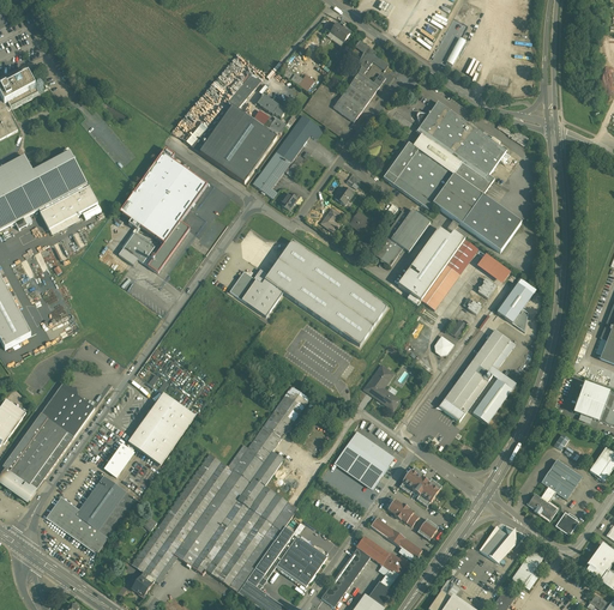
[(390,2),(385,0),(381,0),(379,6),(385,10),(390,2)]
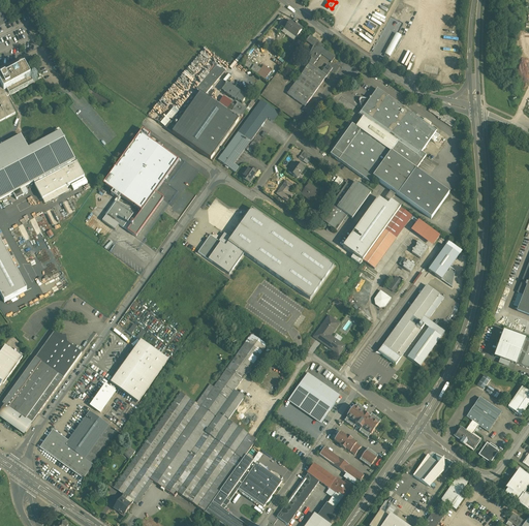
[(293,22),(290,19),(285,27),(288,29),(293,22)]
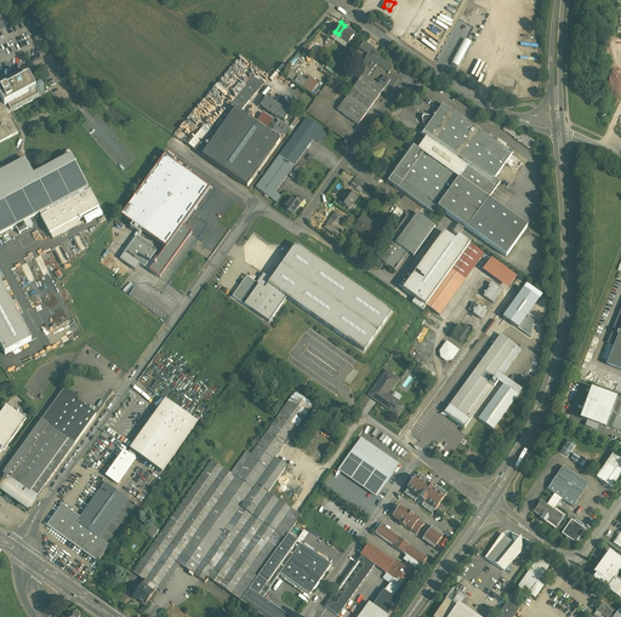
[(345,26),(339,34),(348,41),(354,33),(345,26)]
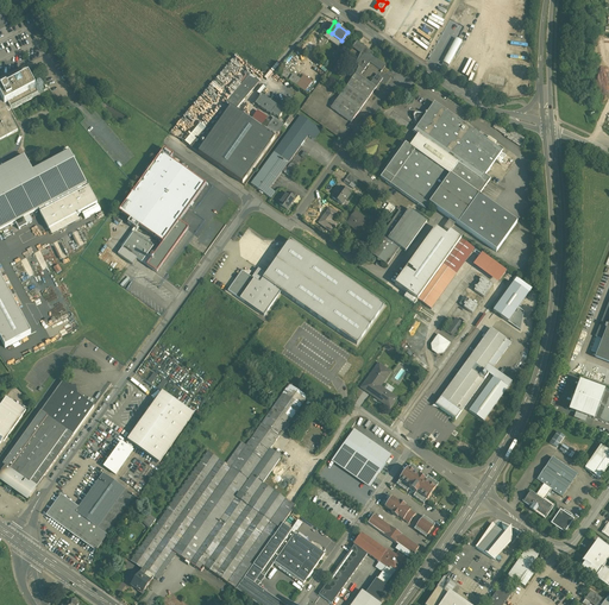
[(341,41),(332,33),(328,37),(339,44),(341,41)]
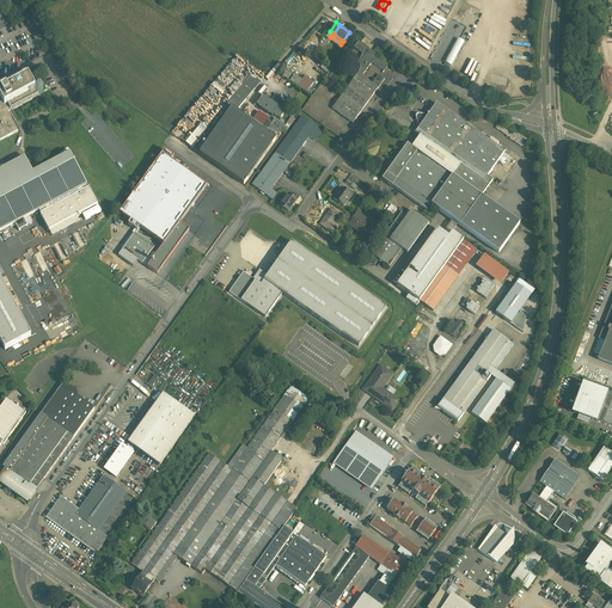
[(451,61),(464,38),(458,35),(445,59),(451,61)]
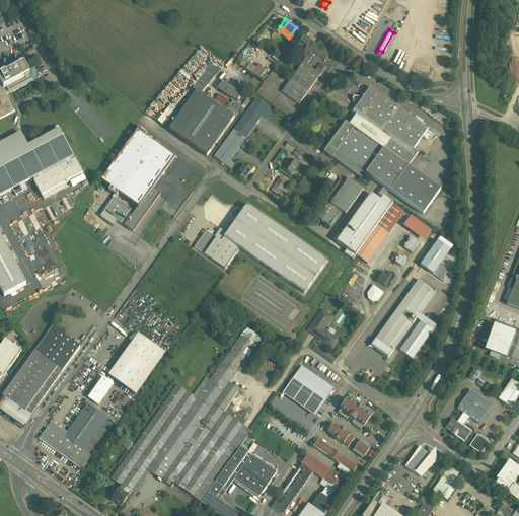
[(317,43),(304,32),(301,38),(310,44),(305,50),(304,53),(306,54),(310,58),(315,50),(325,58),(328,54),(316,45),(317,43)]
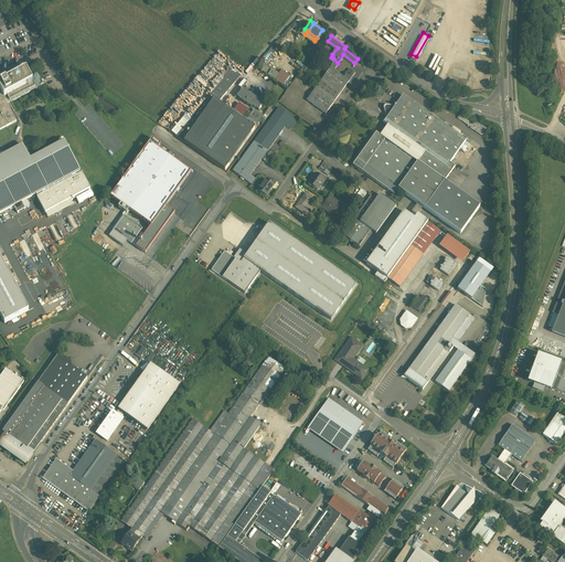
[(272,67),(262,61),(258,65),(268,73),(272,67)]
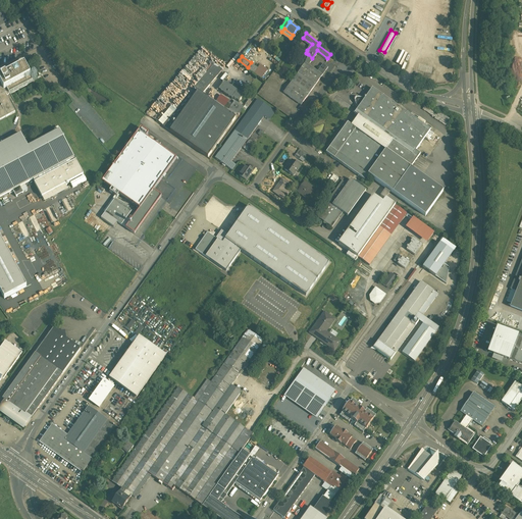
[(0,94),(5,91),(6,93),(33,79),(22,58),(0,69),(0,94)]
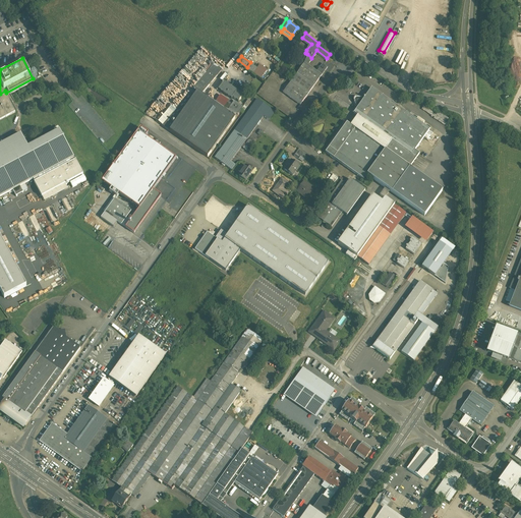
[(308,62),(304,60),(294,74),(311,88),(322,72),(316,68),(308,62)]
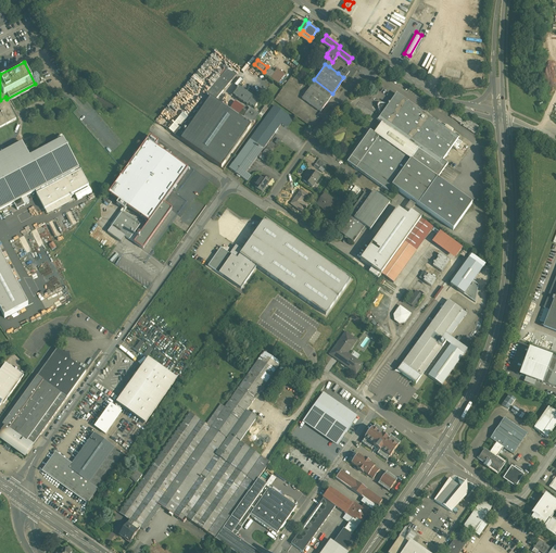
[(228,65),(205,91),(215,98),(237,72),(228,65)]
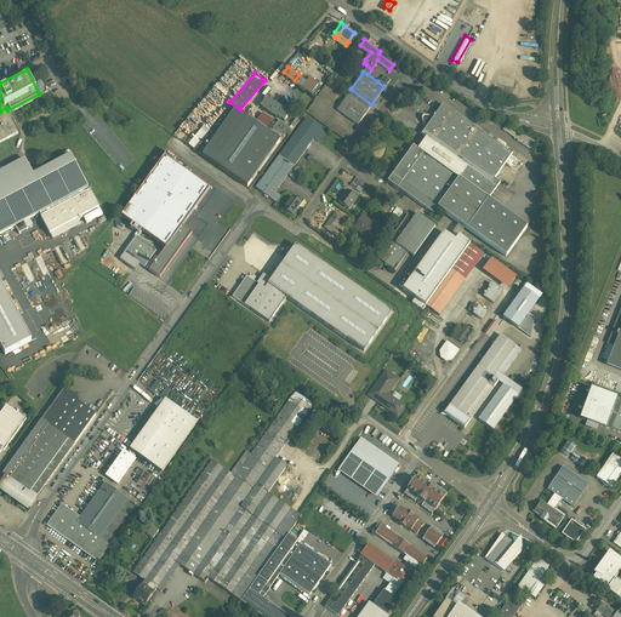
[(385,73),(377,81),(383,86),(391,76),(385,73)]
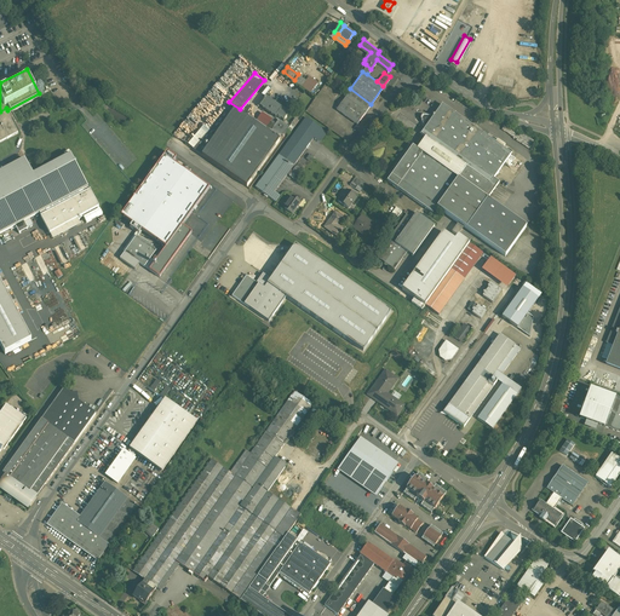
[(305,80),(298,74),(294,80),(302,85),(305,80)]
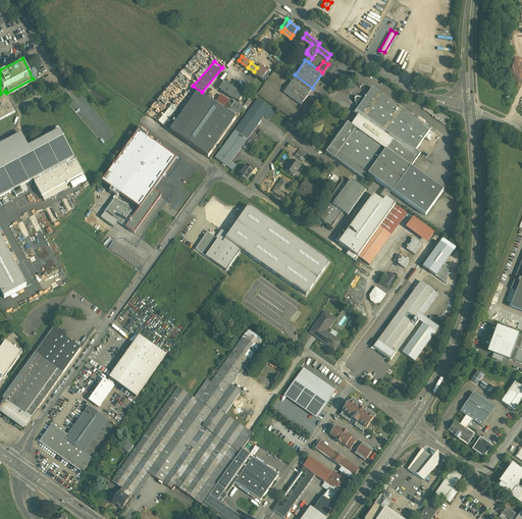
[(267,68),(260,63),(257,67),(254,71),(261,76),(267,68)]
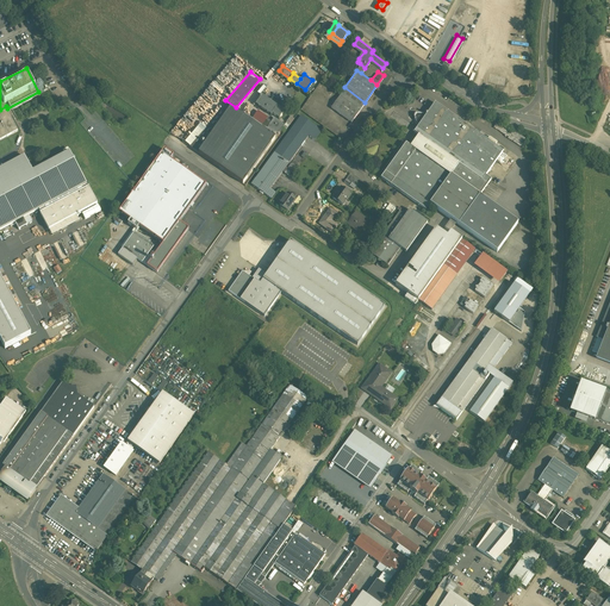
[(365,102),(344,87),(331,105),(353,119),(365,102)]
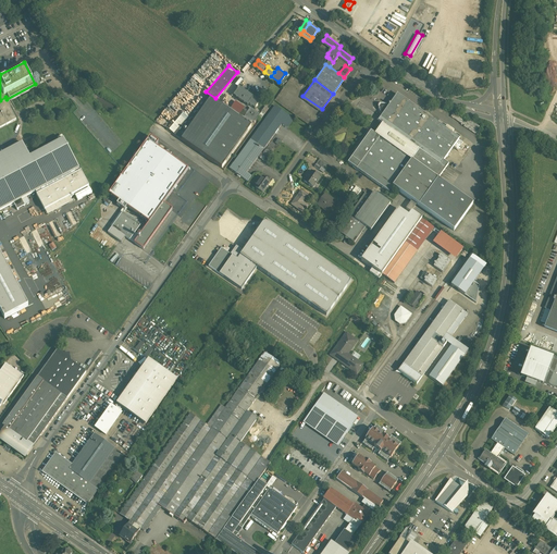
[(254,96),(236,83),(231,91),(248,103),(248,102),(254,96)]
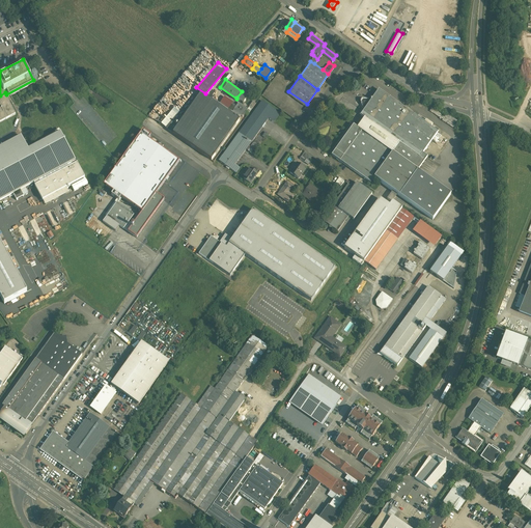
[(205,93),(196,87),(164,124),(212,158),(240,118),(205,93)]
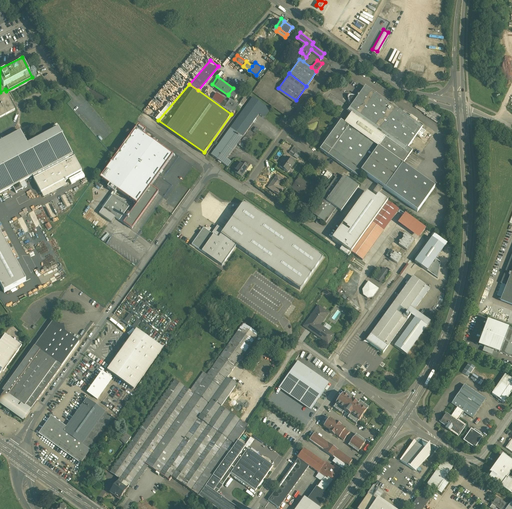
[(422,125),(365,84),(359,93),(358,92),(357,93),(358,94),(357,95),(356,94),(355,93),(353,93),(351,93),(350,93),(348,94),(348,96),(349,98),(350,100),(352,102),(348,108),(351,111),(385,135),(404,149),(407,145),(422,125)]
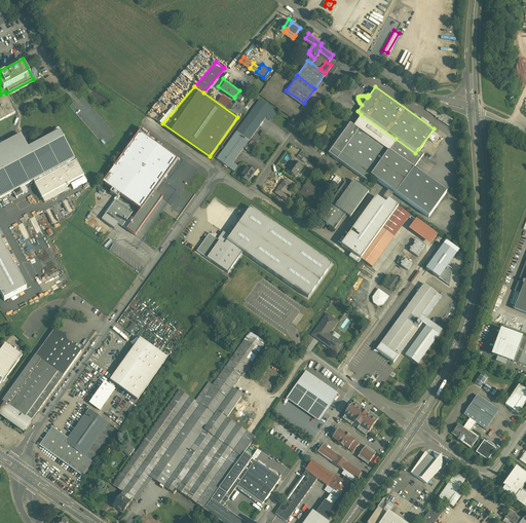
[(245,95),(239,90),(234,97),(240,101),(245,95)]
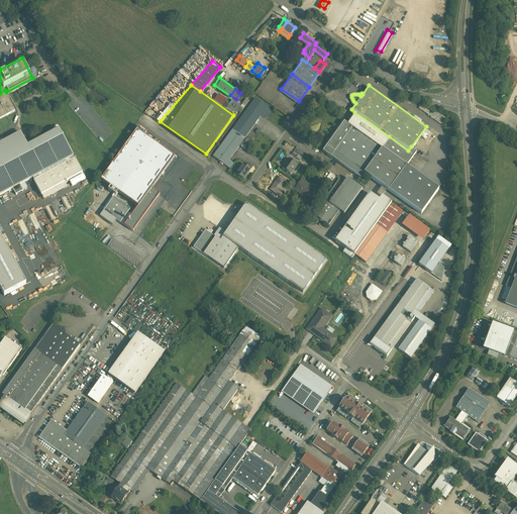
[(0,116),(15,108),(6,92),(5,90),(0,93),(0,116)]
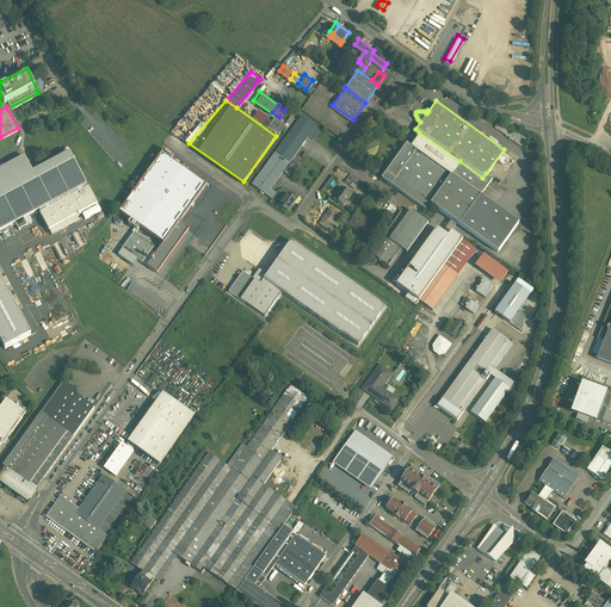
[(316,123),(302,112),(257,175),(252,181),(272,197),(277,190),(271,186),(309,132),(315,137),(322,128),(316,123)]
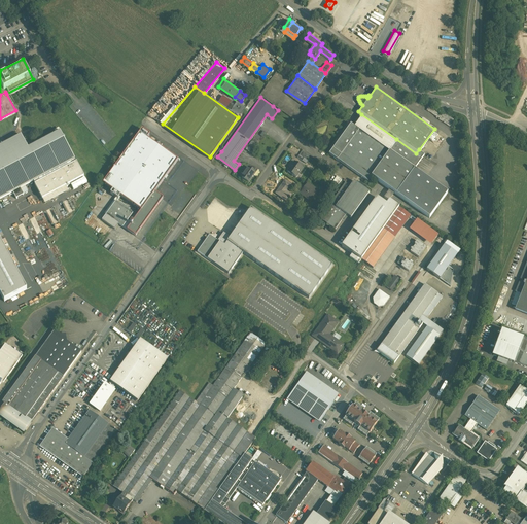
[(237,100),(232,107),(241,113),(246,106),(237,100)]
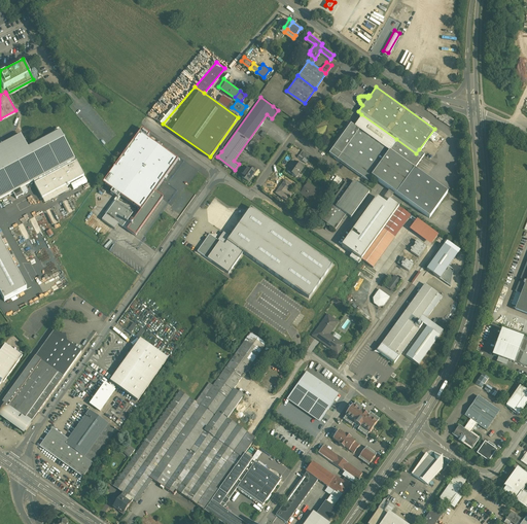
[(162,124),(176,108),(171,104),(157,119),(162,124)]
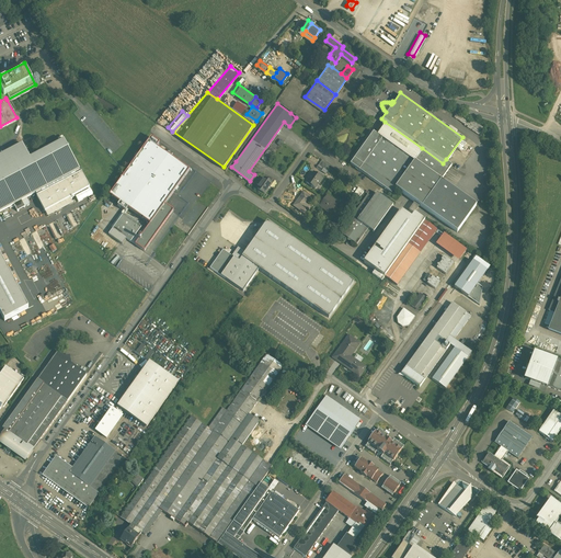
[(377,132),(414,159),(422,148),(385,122),(377,132)]
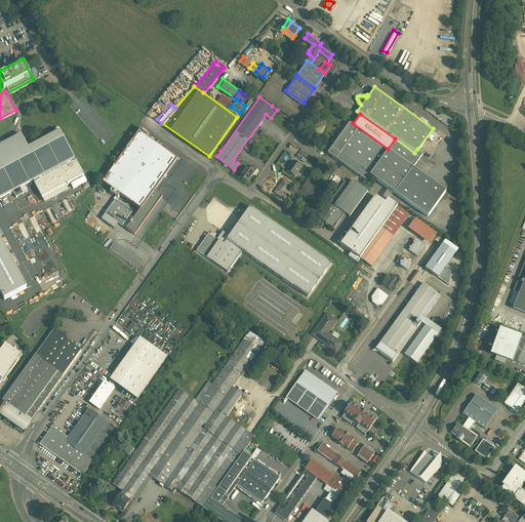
[(353,123),(350,121),(331,146),(370,173),(388,149),(353,123)]
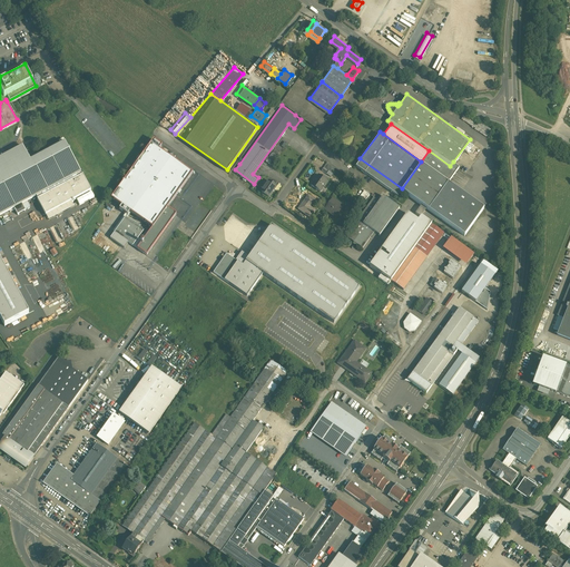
[(173,156),(156,145),(158,142),(154,138),(111,196),(129,208),(153,225),(161,231),(176,211),(167,205),(187,177),(167,163),(173,156)]
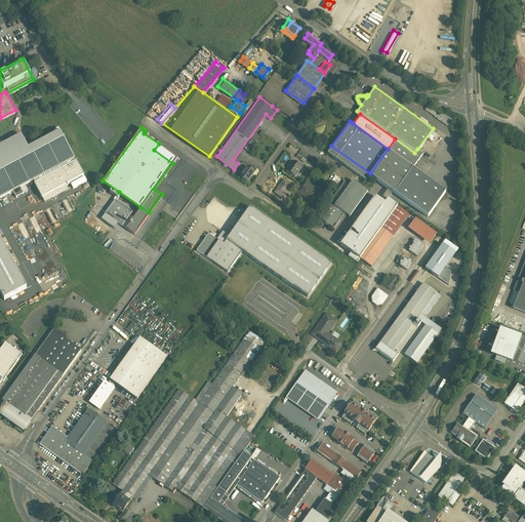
[(11,137),(0,143),(0,175),(8,192),(13,190),(21,186),(34,178),(75,157),(75,156),(61,128),(30,145),(29,146),(18,151),(11,137)]
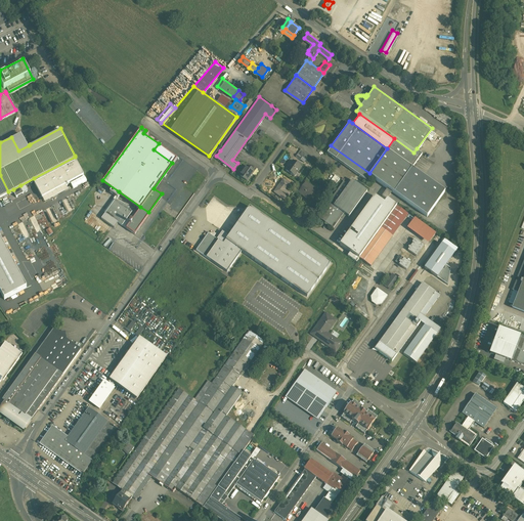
[(27,141),(22,132),(11,137),(18,150),(29,145),(27,141)]
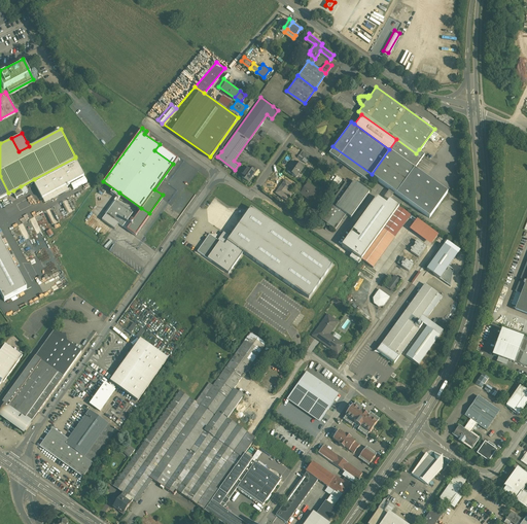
[(416,153),(396,139),(389,149),(372,174),(389,186),(394,190),(396,191),(414,167),(409,163),(416,153)]
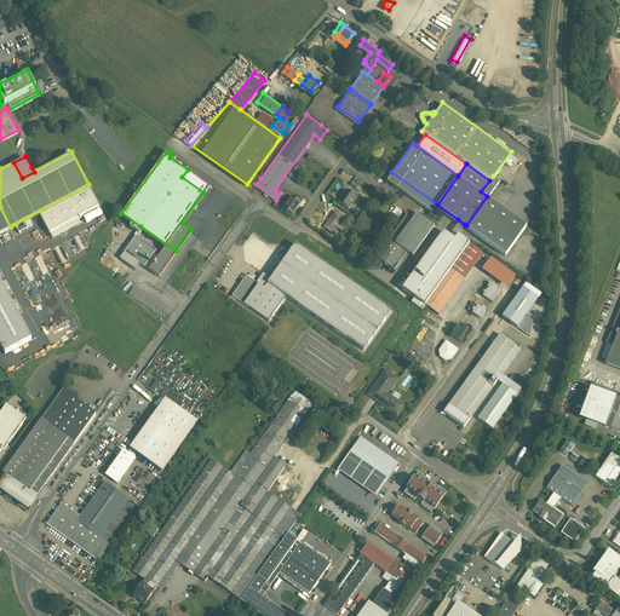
[(208,185),(188,170),(182,177),(204,193),(208,185)]
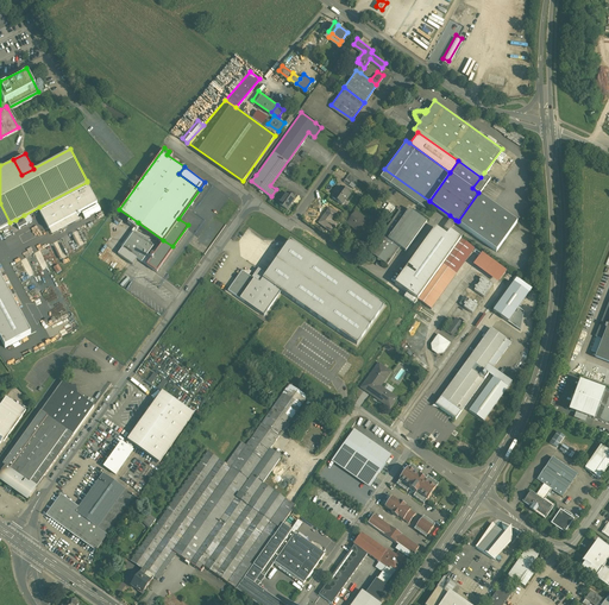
[(429,201),(384,169),(381,175),(425,207),(429,201)]
